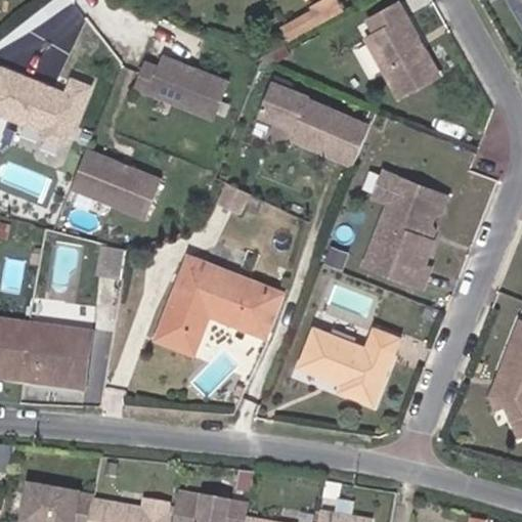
[(342,9),(337,0),(321,0),(309,7),(310,10),(317,23),(342,9)]
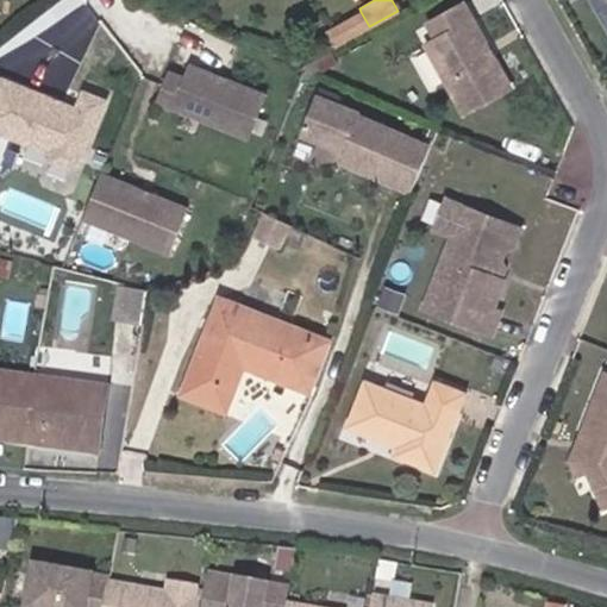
[(468,0),(476,11),(490,0),(468,0)]
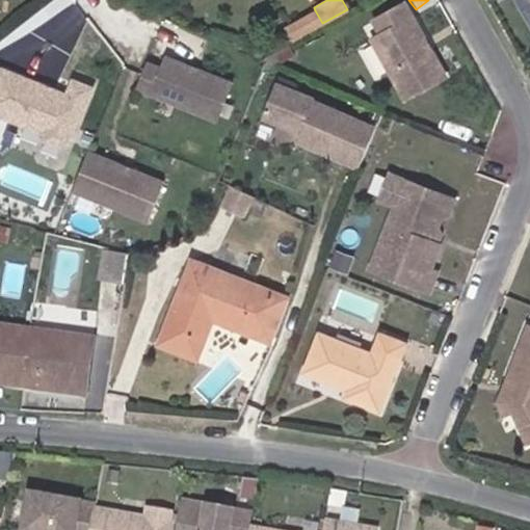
[(521,0),(529,16),(529,0),(521,0)]
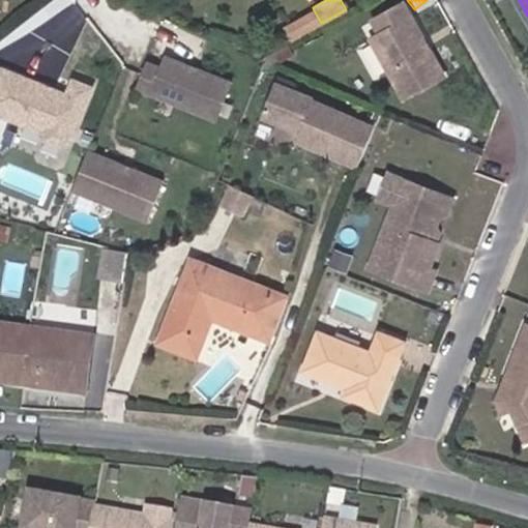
[(421,46),(418,39),(421,37),(402,1),(370,19),(378,32),(369,37),(402,96),(442,74),(426,44),(421,46)]
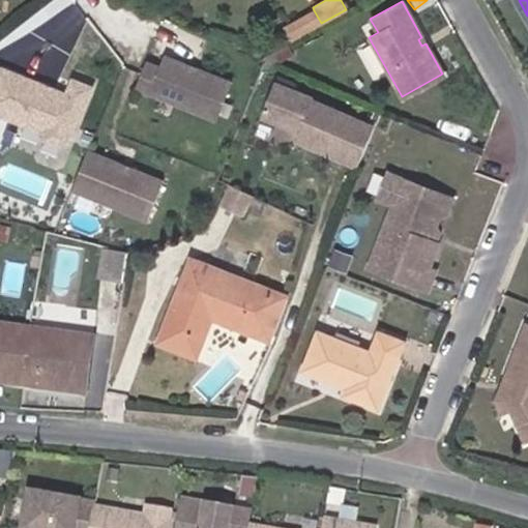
[(290,40),(321,23),(314,10),(283,28),(290,40)]
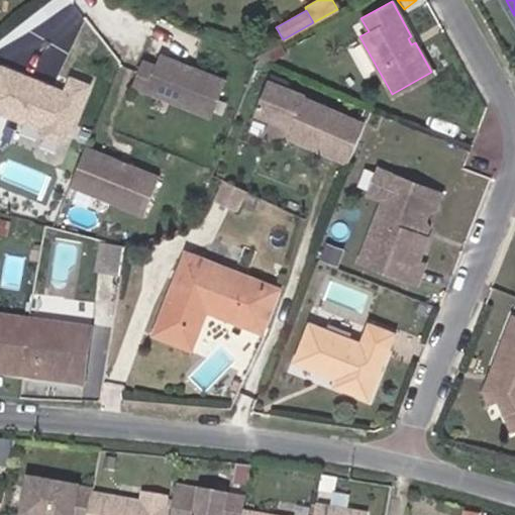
[(271,60),(285,52),(279,41),(266,49),(271,60)]
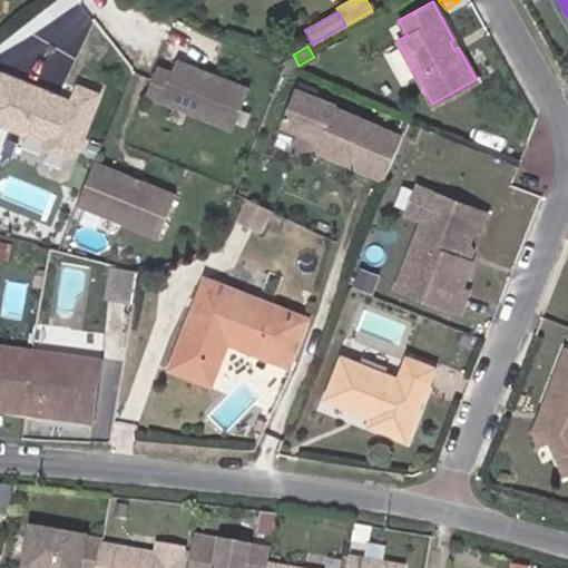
[(145,91),(232,126),(247,86),(177,57),(172,69),(156,64),(145,91)]
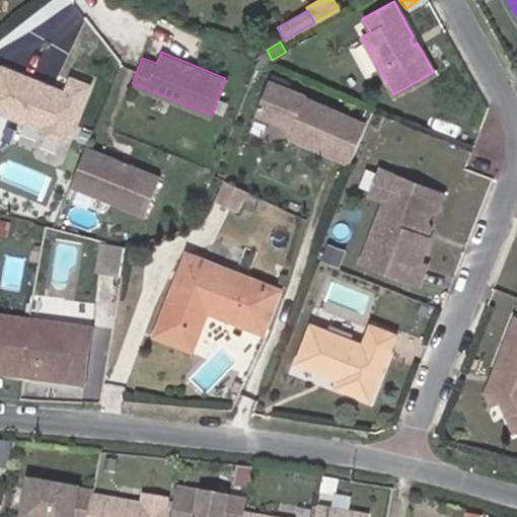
[(65,140),(87,84),(69,77),(64,91),(50,85),(44,88),(39,86),(40,81),(0,66),(0,111),(38,127),(41,133),(61,142),(65,140)]
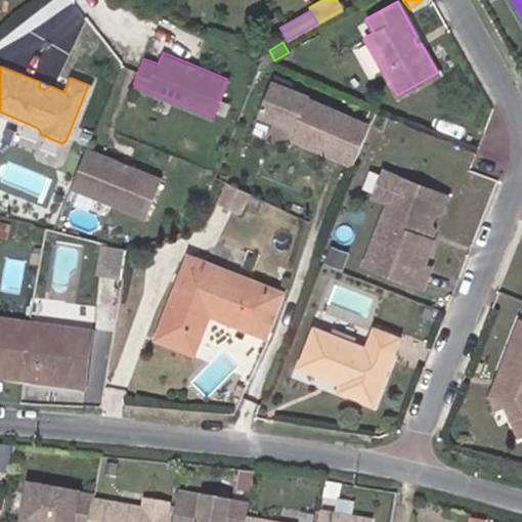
[(308,96),(269,81),(257,113),(295,128),(293,134),(354,159),(368,122),(307,97),(308,96)]
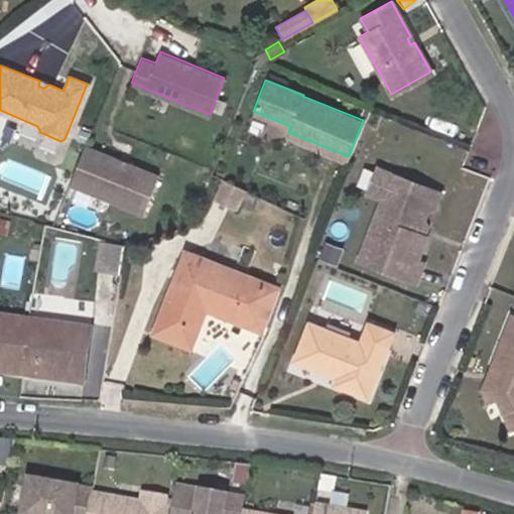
[(156,175),(83,146),(68,184),(141,214),(156,175)]
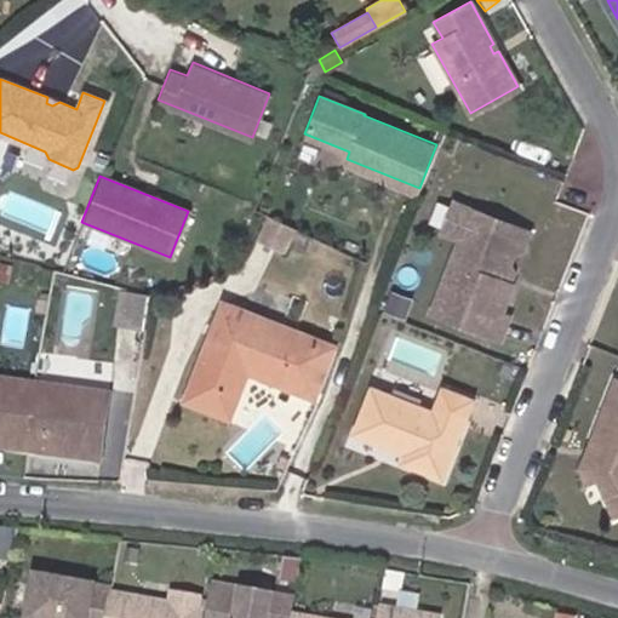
[(458,236),(470,207),(453,201),(442,230),(458,236)]
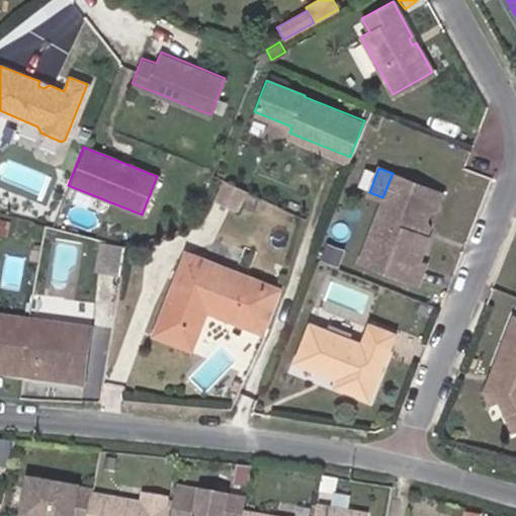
[(421,222),(433,190),(393,173),(382,197),(359,259),(416,281),(423,263),(417,261),(426,237),(423,236),(410,231),(412,225),(421,222)]
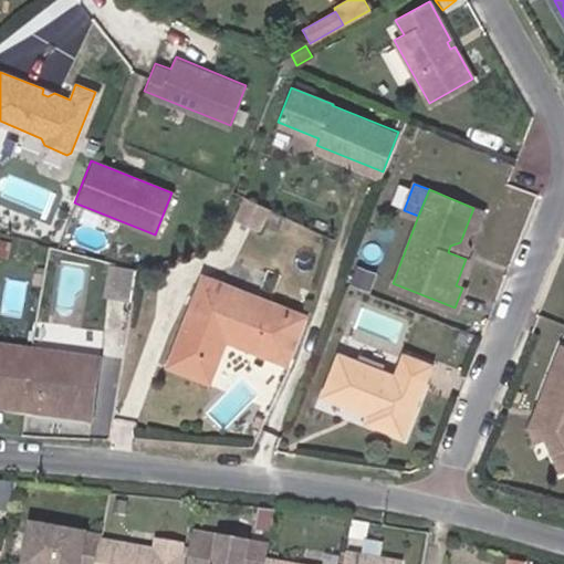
[(462,258),(466,249),(463,243),(467,235),(474,227),(480,211),(473,208),(460,242),(450,246),(448,252),(462,258)]
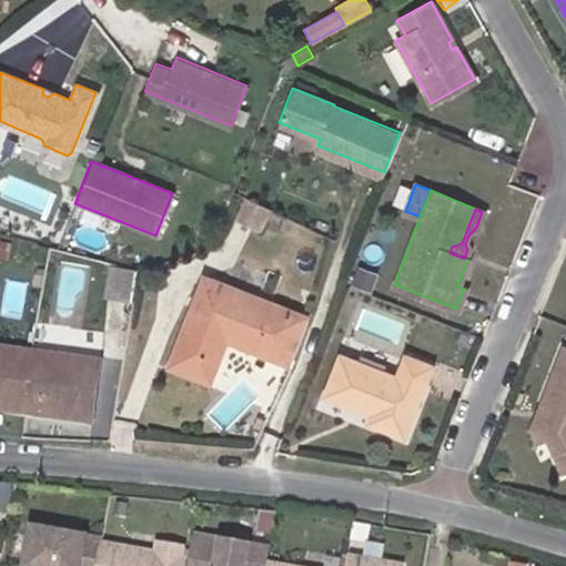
[(113,295),(119,265),(110,264),(105,294),(113,295)]
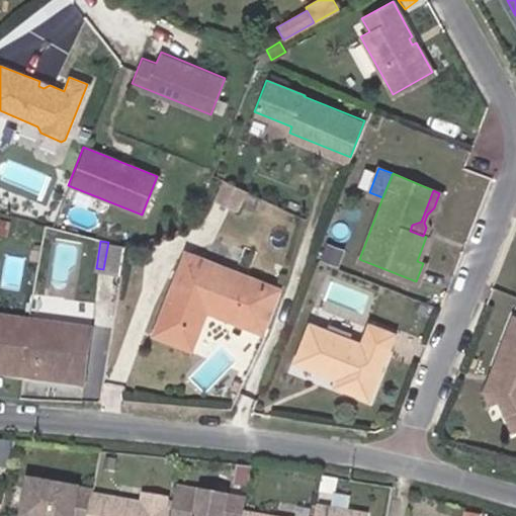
[(118,271),(123,245),(108,242),(103,269),(118,271)]
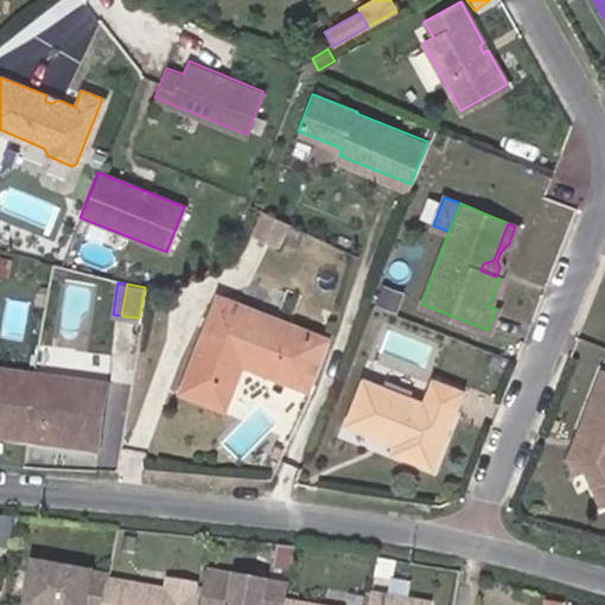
[(326,337),(217,294),(179,390),(223,408),(241,363),(306,388),(326,337)]
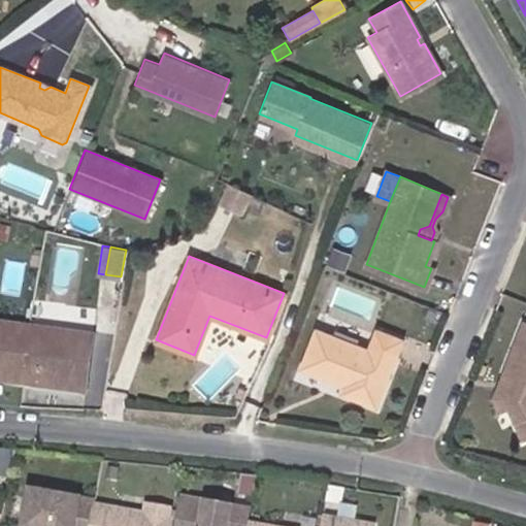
[(365,315),(372,297),(337,282),(330,300),(365,315)]
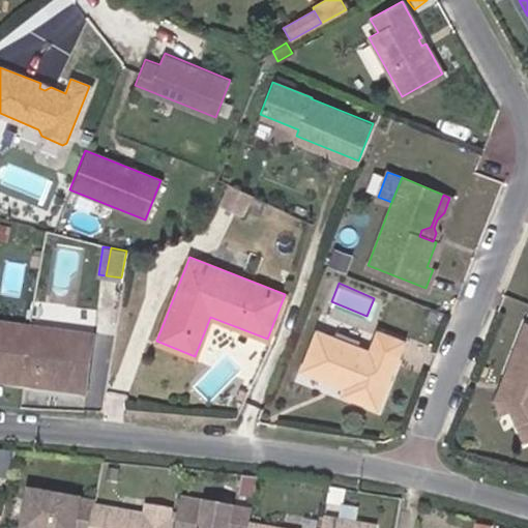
[(527,321),(523,320),(502,374),(511,378),(504,399),(508,410),(523,441),(527,438),(527,321)]
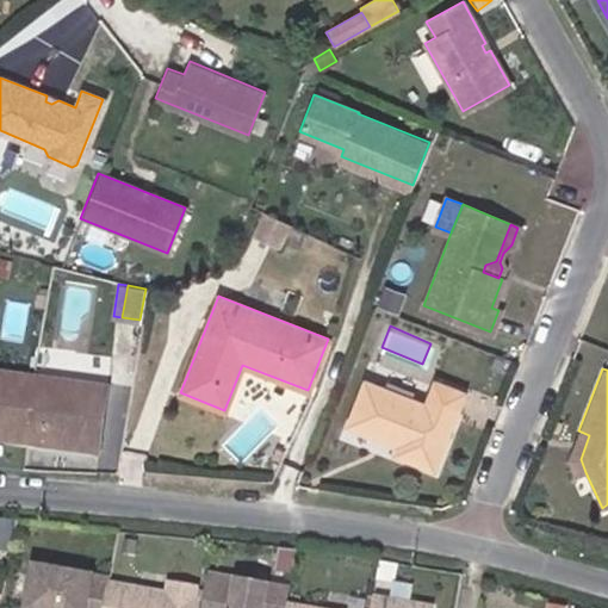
[(0,438),(94,452),(104,388),(31,377),(0,372),(0,438)]
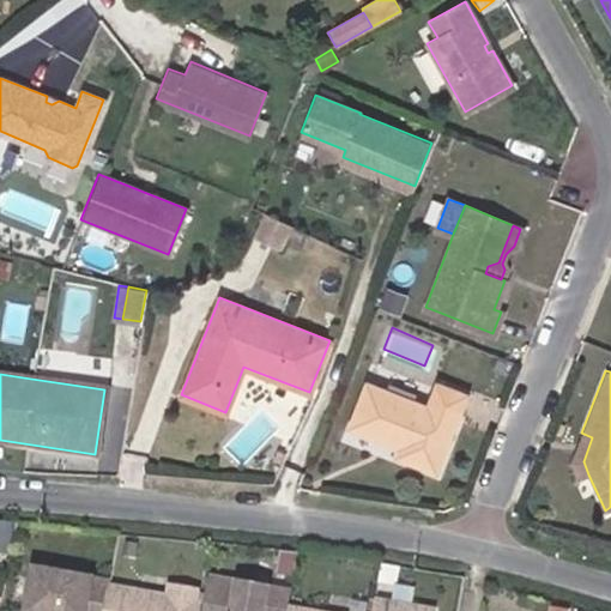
[(436,472),(467,393),(436,381),(425,404),(366,380),(348,428),(398,447),(394,455),(436,472)]
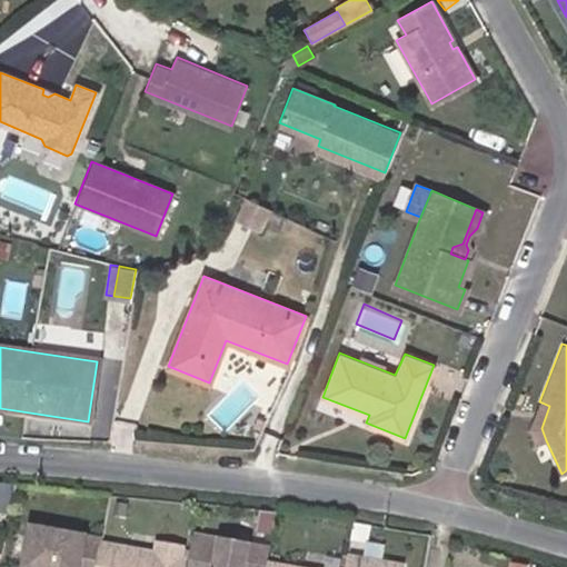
[(541,428),(549,406),(539,401),(529,428),(536,445),(546,440),(541,428)]
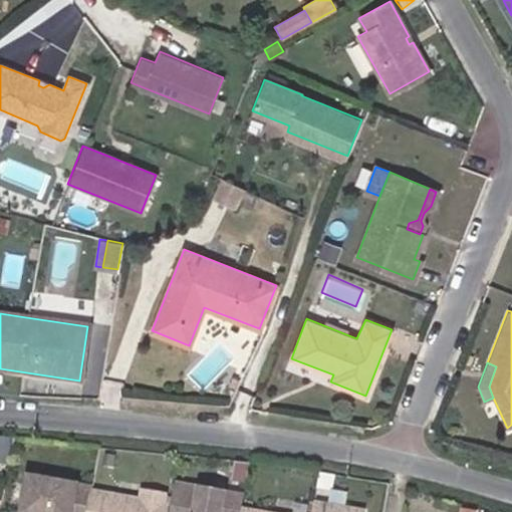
[(9,439),(0,438),(0,465),(6,466),(9,439)]
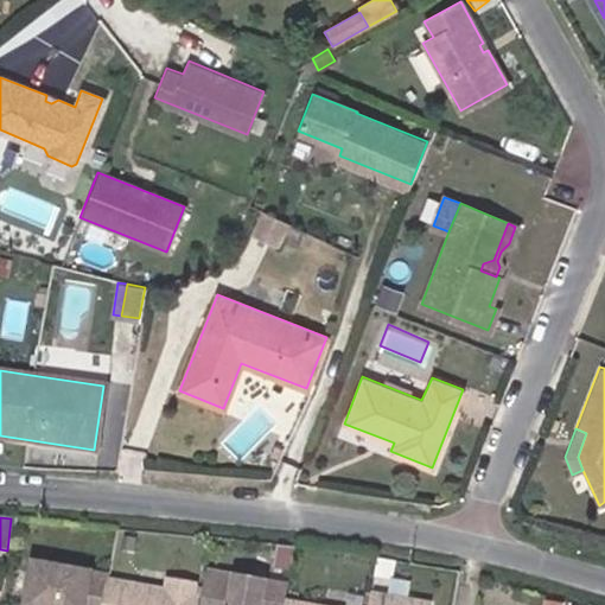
[(195,541),(183,539),(180,551),(192,553),(195,541)]
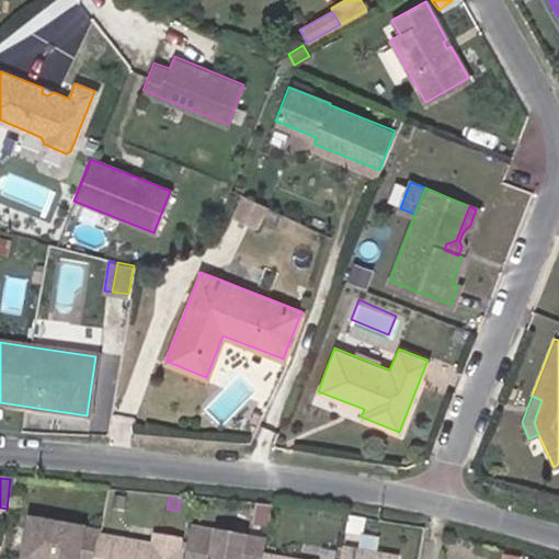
[(271,504),(254,502),(251,523),(266,526),(271,504)]
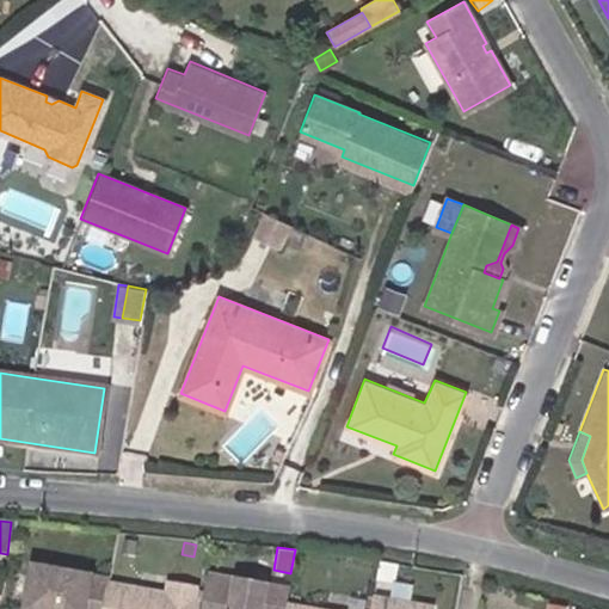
[(374,579),(391,583),(394,563),(377,560),(374,579)]
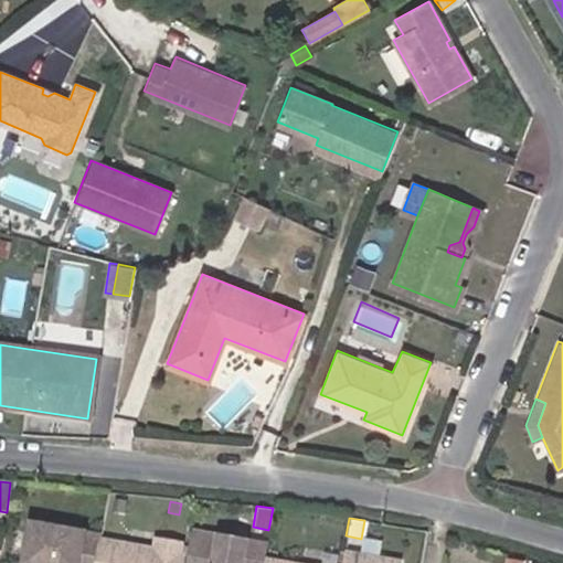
[(21,562),(94,562),(99,539),(99,534),(29,522),(21,562)]
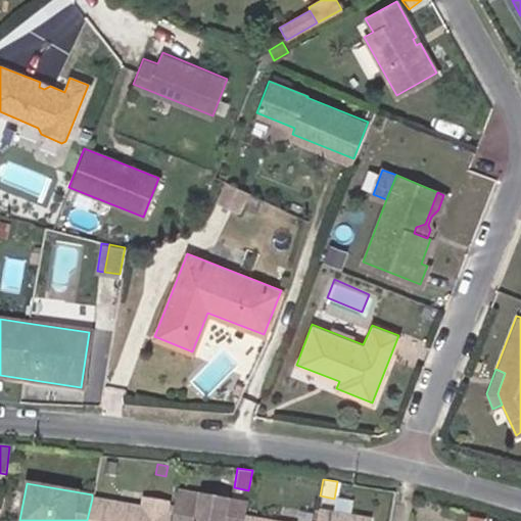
[(243,520),(246,504),(180,492),(175,520),(243,520)]
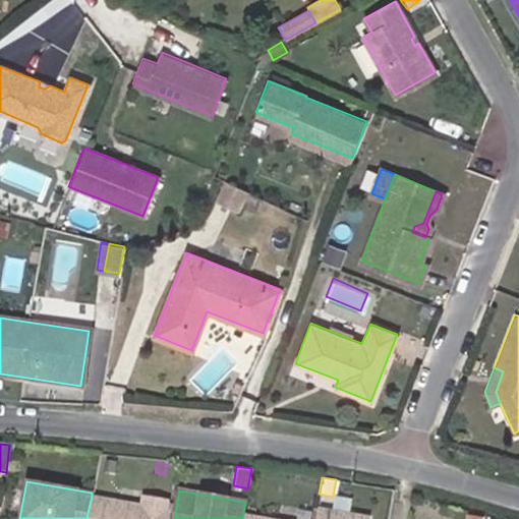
[(87,518),(164,518),(168,501),(142,497),(140,505),(92,497),(87,518)]
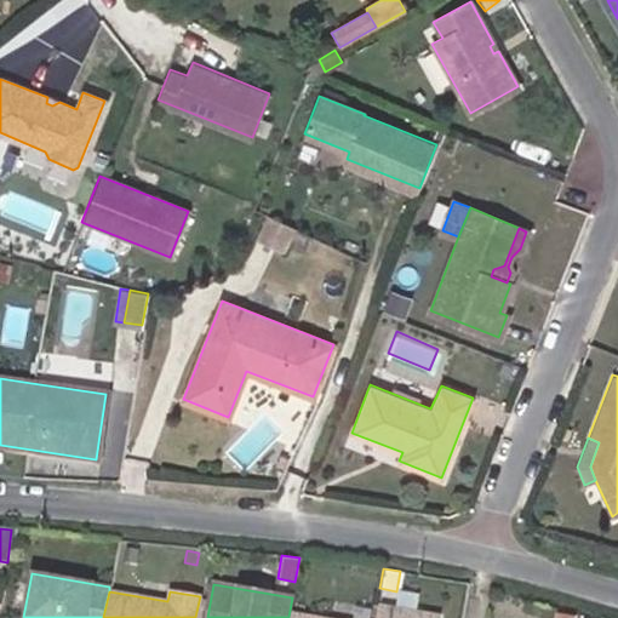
[(435,617),(436,616),(377,605),(375,617),(435,617)]
